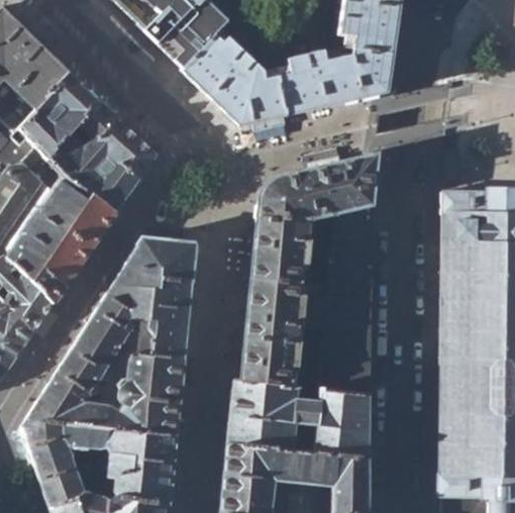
[(112,0),(119,6),(121,4),(184,66),(220,29),(247,0),(112,0)]
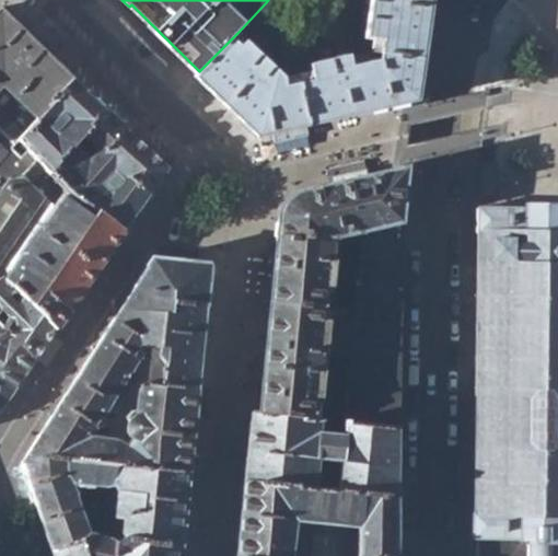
[(370,0),(363,51),(310,65),(312,80),(286,85),(283,77),(239,32),(199,71),(196,74),(258,136),(390,105),(414,99),(427,0),(370,0)]
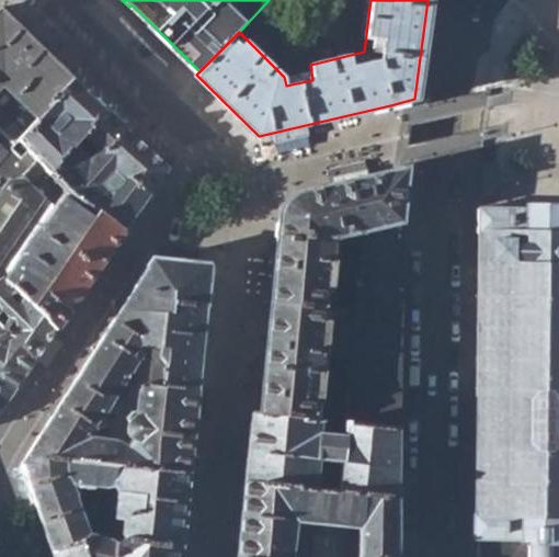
[(0,4),(0,125),(16,140),(20,137),(75,76),(0,4)]
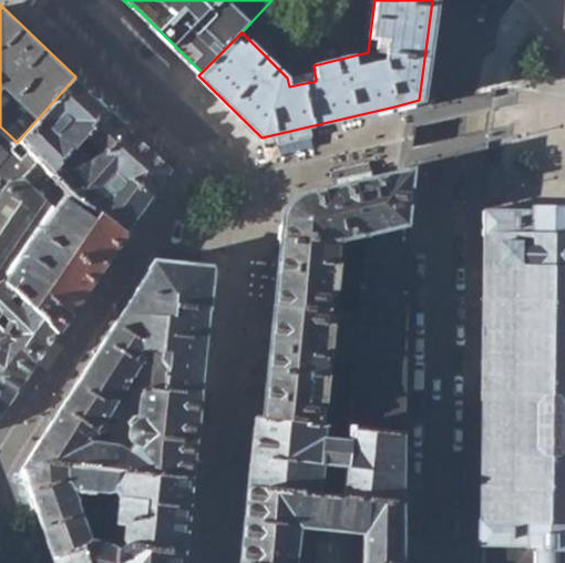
[(89,90),(75,77),(20,139),(39,159),(51,173),(108,108),(89,90)]
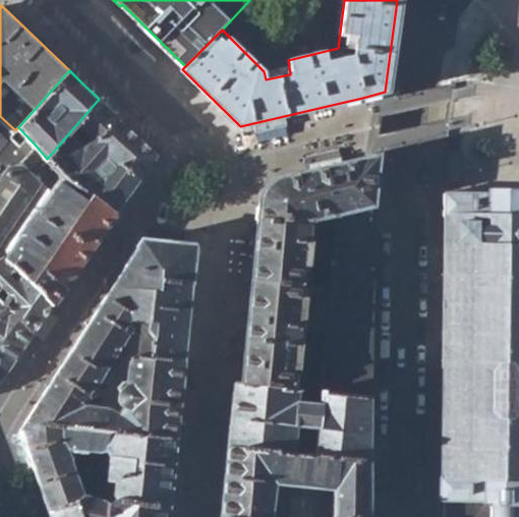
[(157,155),(99,99),(47,159),(62,174),(63,175),(63,174),(115,214),(130,191),(157,155)]
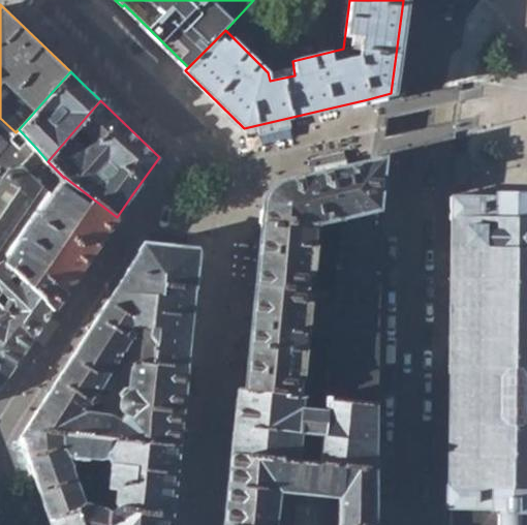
[(0,118),(0,181),(11,166),(25,165),(23,163),(36,148),(19,129),(16,132),(0,118)]
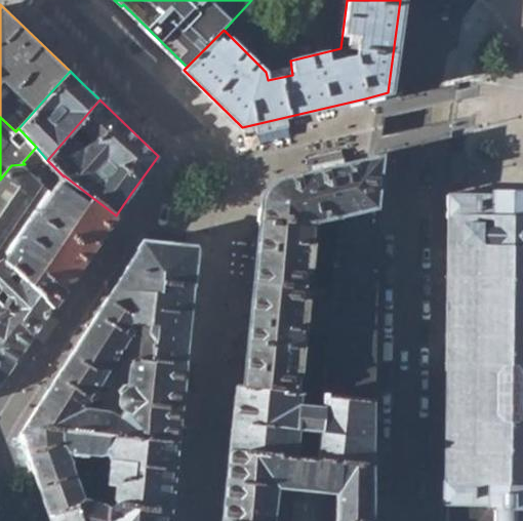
[(295,345),(299,346),(302,328),(330,331),(323,392),(369,398),(374,203),(380,153),(281,177),(262,201),(243,381),(243,384),(290,389),(295,345)]
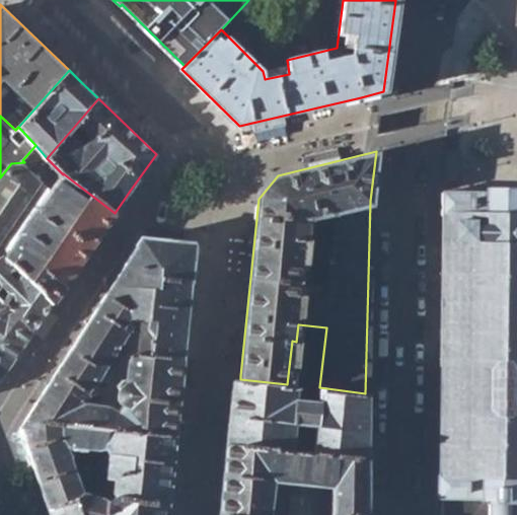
[(24,162),(11,163),(0,177),(0,256),(1,256),(0,254),(0,240),(43,180),(24,162)]
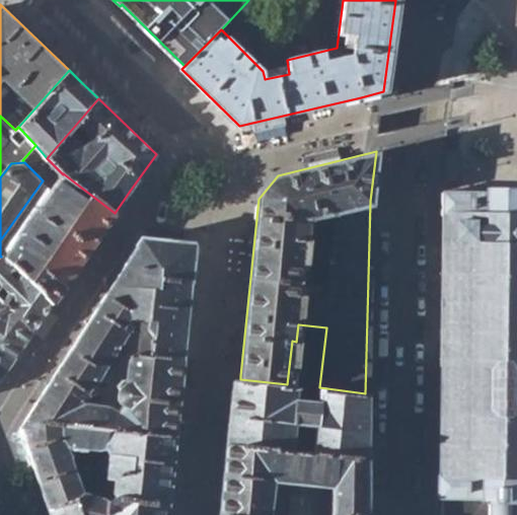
[(54,301),(115,213),(63,173),(63,174),(62,173),(52,189),(43,180),(0,240),(0,254),(1,256),(6,253),(54,301)]
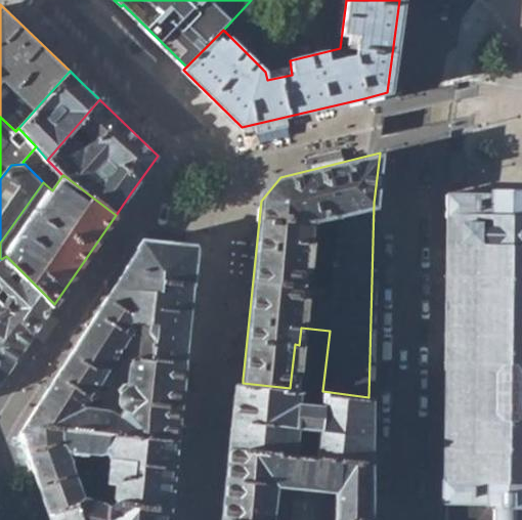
[(521,189),(491,189),(491,192),(454,192),(446,192),(446,198),(446,206),(446,213),(448,213),(448,216),(450,216),(449,240),(447,240),(447,247),(449,247),(449,268),(447,268),(447,274),(449,274),(448,297),(446,297),(446,302),(448,302),(448,327),(445,327),(445,332),(447,332),(447,355),(445,355),(445,359),(447,359),(447,384),(444,384),(444,391),(446,391),(446,414),(444,414),(443,421),(446,421),(446,442),(443,442),(443,445),(443,449),(445,449),(445,471),(443,471),(442,475),(441,475),(441,483),(443,483),(443,491),(441,491),(441,500),(444,500),(443,519),(521,519),(521,189)]
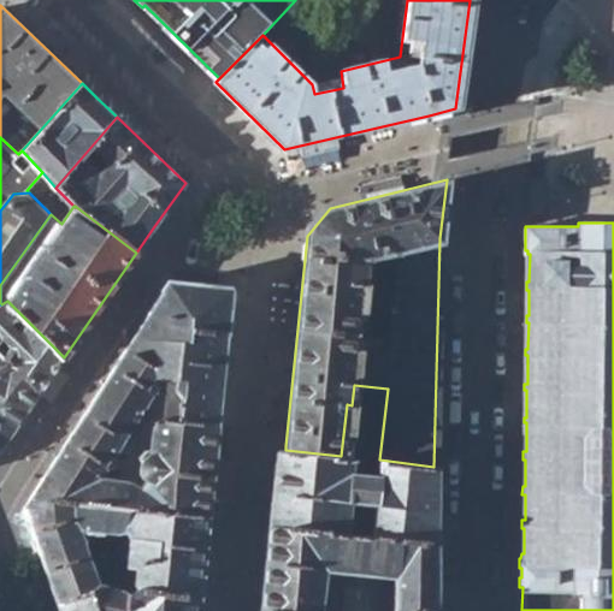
[(167,280),(112,366),(148,392),(155,384),(164,384),(167,389),(159,396),(155,419),(214,427),(222,360),(229,289),(167,280)]
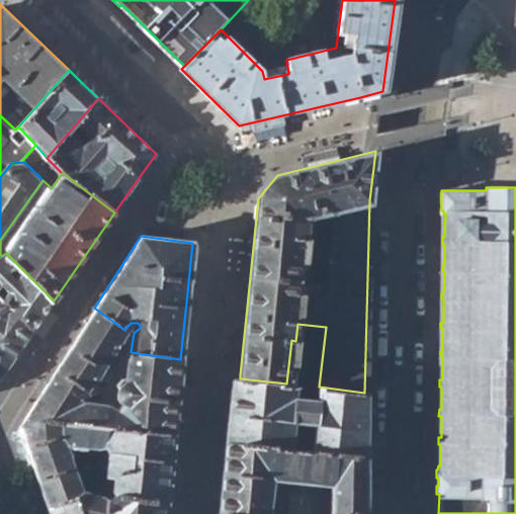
[(35,327),(54,301),(6,253),(1,256),(0,256),(0,293),(7,301),(34,327),(35,327)]
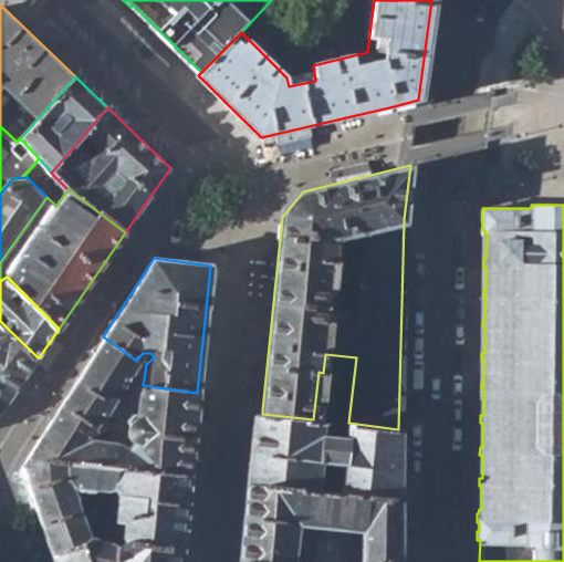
[(0,413),(1,413),(38,357),(8,329),(0,334),(0,413)]
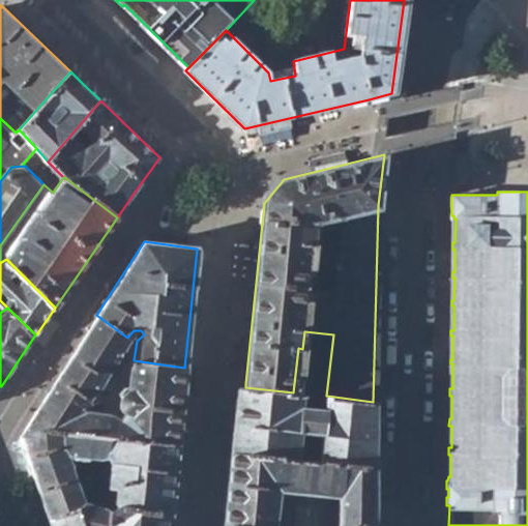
[(96,315),(26,427),(66,432),(80,410),(86,401),(93,402),(96,400),(97,395),(93,389),(127,338),(96,315)]
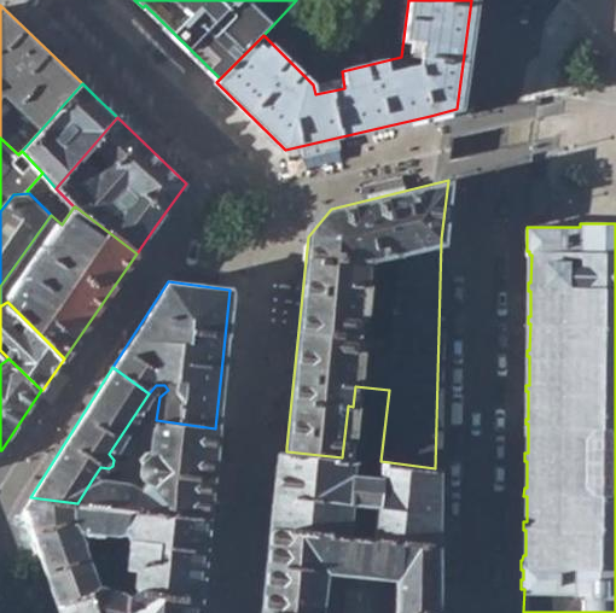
[(205,520),(215,428),(156,420),(150,425),(146,450),(141,449),(134,456),(138,462),(144,482),(138,489),(128,483),(93,478),(77,503),(100,506),(205,520)]
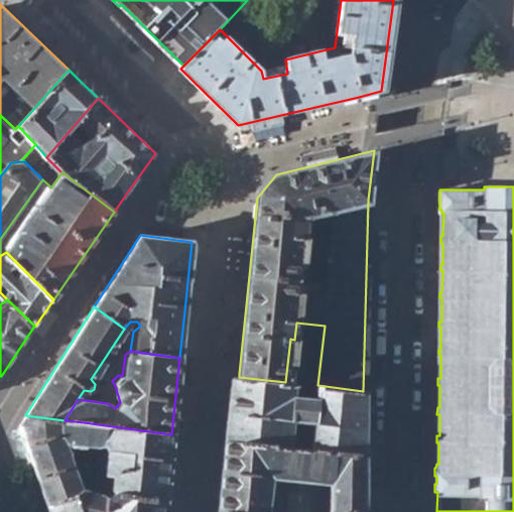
[(285,382),(239,377),(232,376),(226,438),(363,456),(363,391),(317,385),(315,385),(314,397),(300,395),(302,384),(285,382)]
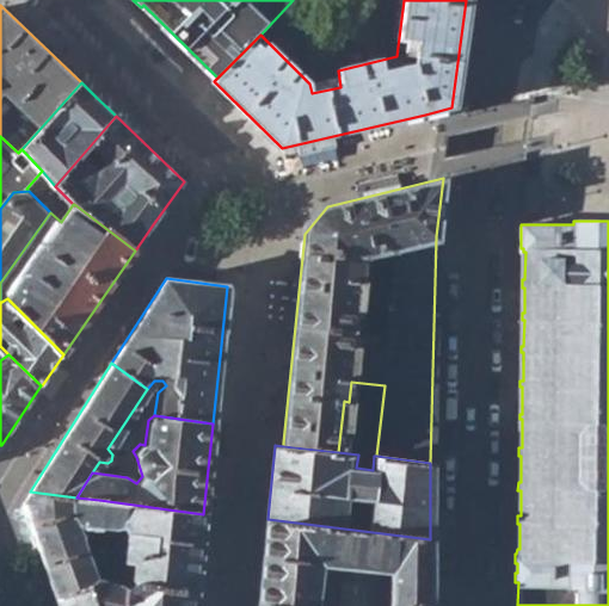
[(24,502),(45,564),(91,549),(84,524),(104,527),(105,515),(97,514),(99,500),(77,498),(30,492),(24,502)]
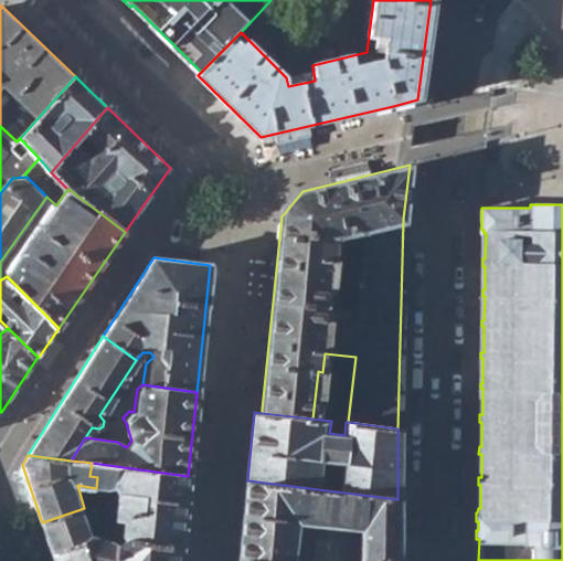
[(182,546),(188,476),(92,463),(89,476),(97,477),(96,488),(101,485),(117,487),(120,496),(117,531),(124,532),(126,539),(182,546)]
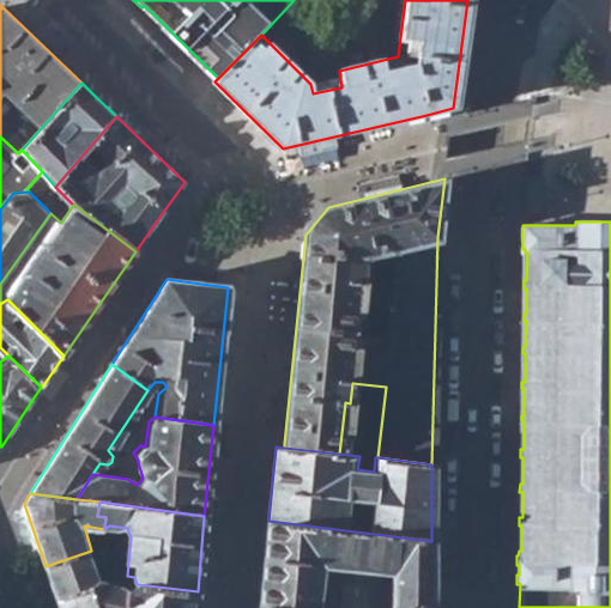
[(265,555),(265,557),(260,607),(430,607),(431,541),(268,521),(265,555)]
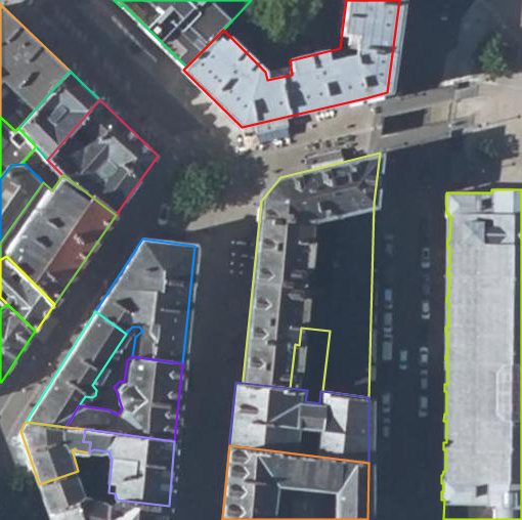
[(167,519),(169,506),(117,500),(113,504),(86,494),(78,471),(39,484),(51,519),(167,519)]
